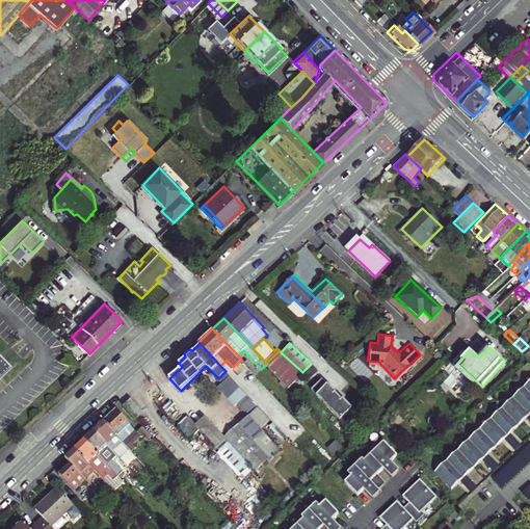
[(280,350),(266,363),(267,364),(288,387),(302,372),(281,352),(280,350)]
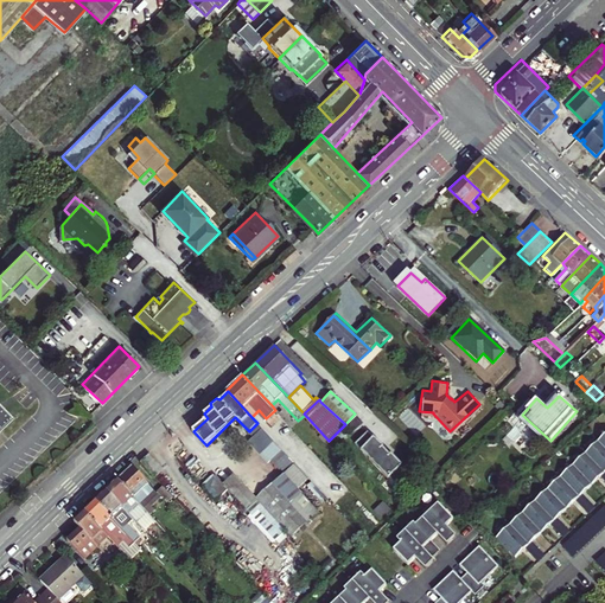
[(0,428),(10,418),(0,408),(0,428)]
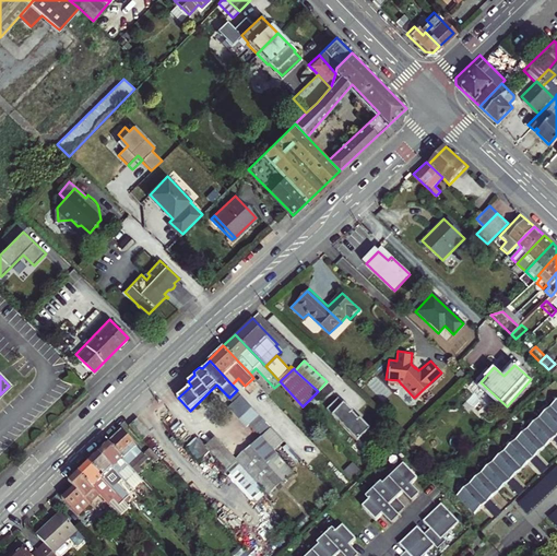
[(229,398),(226,400),(249,424),(259,413),(237,390),(229,398)]
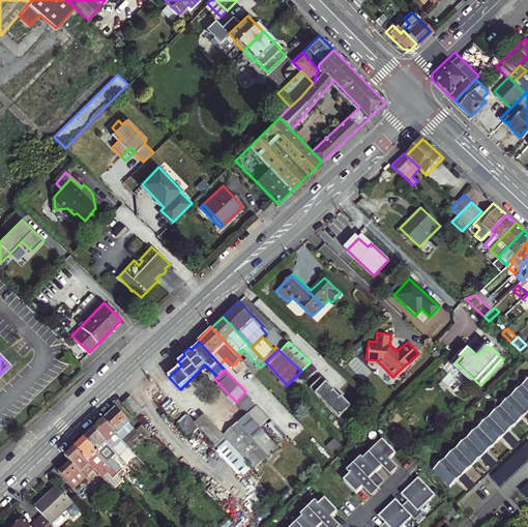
[(320,375),(309,385),(316,392),(327,382),(320,375)]
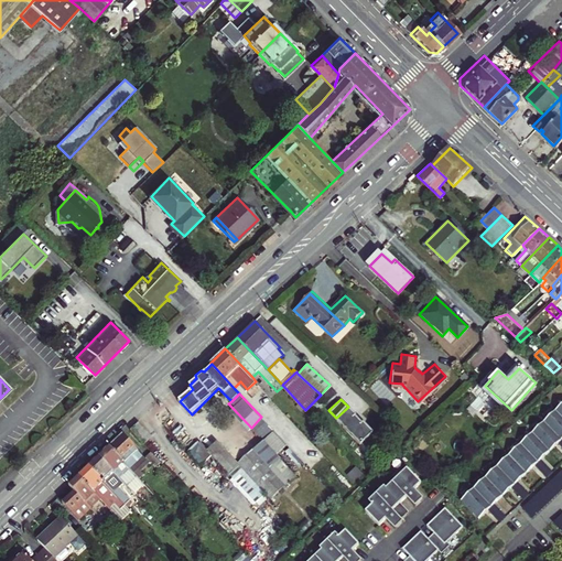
[(499,521),(506,516),(494,503),(498,499),(506,492),(511,487),(523,499),(529,494),(517,482),(521,477),(530,468),(535,464),(547,477),(553,472),(541,459),(546,454),(553,446),(558,442),(561,445),(561,402),(461,499),(478,518),(484,514),(488,509),(499,521)]
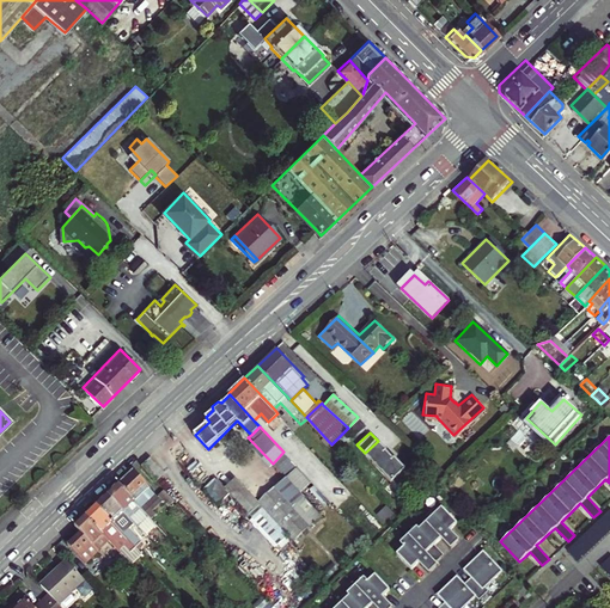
[(378,441),(365,453),(371,460),(384,448),(378,441)]
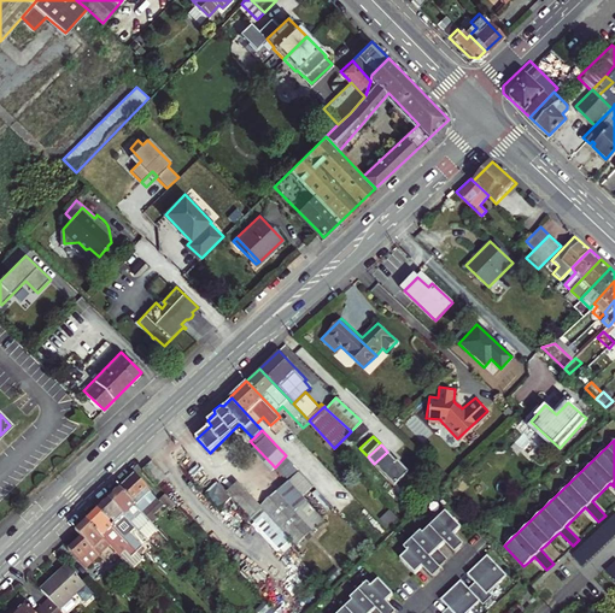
[(387,452),(374,464),(393,484),(394,483),(402,490),(414,479),(406,471),(408,471),(397,459),(393,461),(390,458),(391,455),(387,452)]
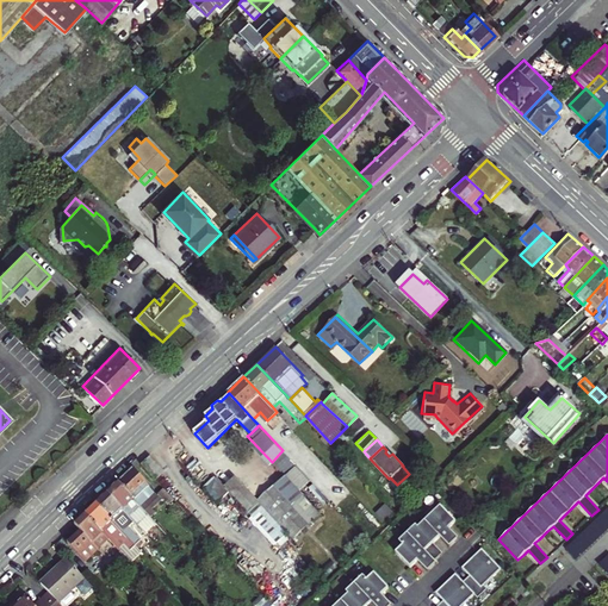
[(272,462),(285,475),(297,464),(283,450),(272,462)]
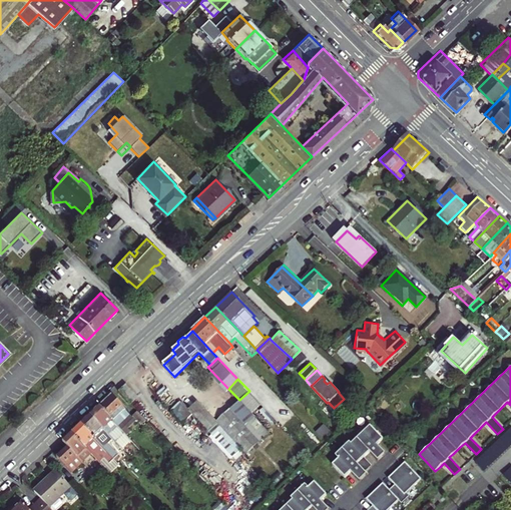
[(125,382),(116,391),(129,404),(137,396),(125,382)]
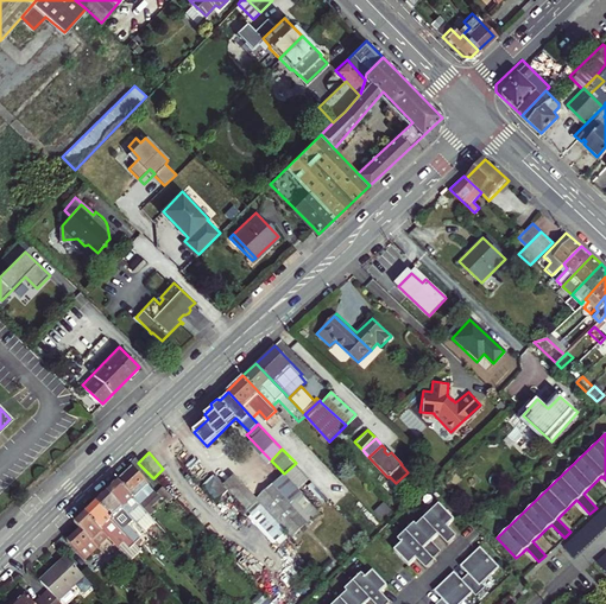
[(296,463),(284,474),(297,489),(309,477),(296,463)]
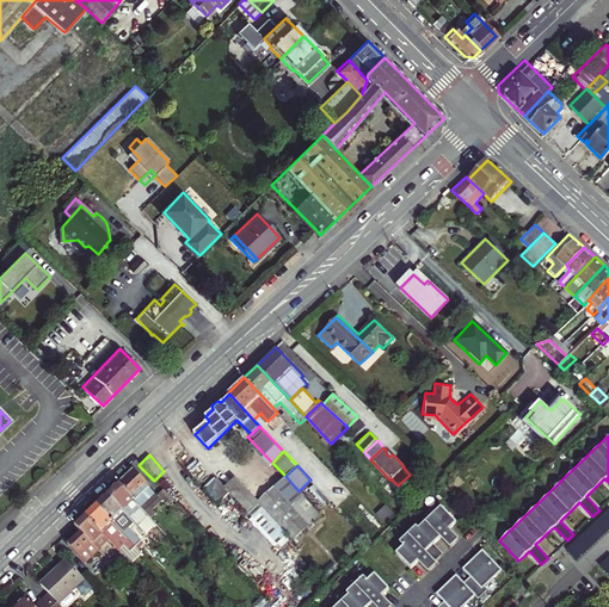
[(155,513),(145,502),(153,494),(148,488),(149,487),(134,470),(118,484),(151,518),(155,513)]
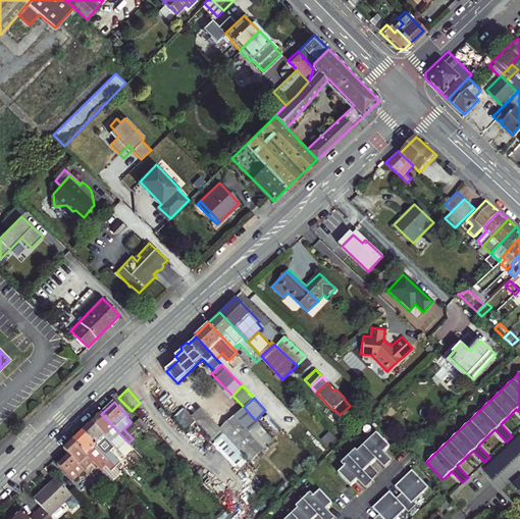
[(244,407),(220,429),(245,455),(251,461),(273,439),(255,420),(244,407)]
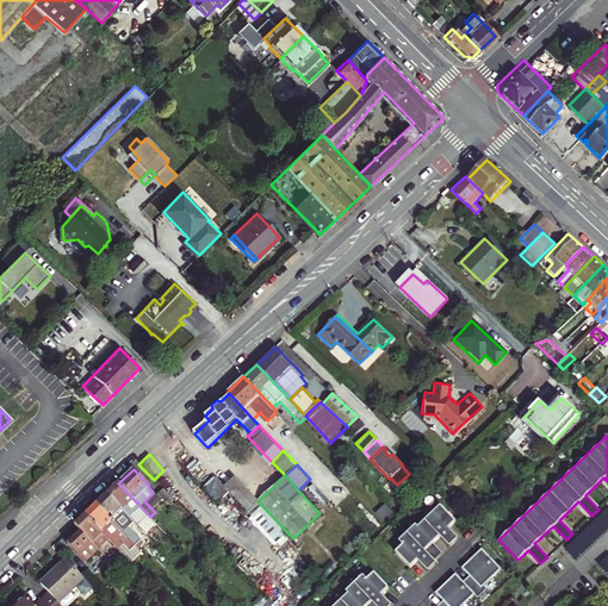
[(247,511),(258,501),(239,481),(228,491),(247,511)]
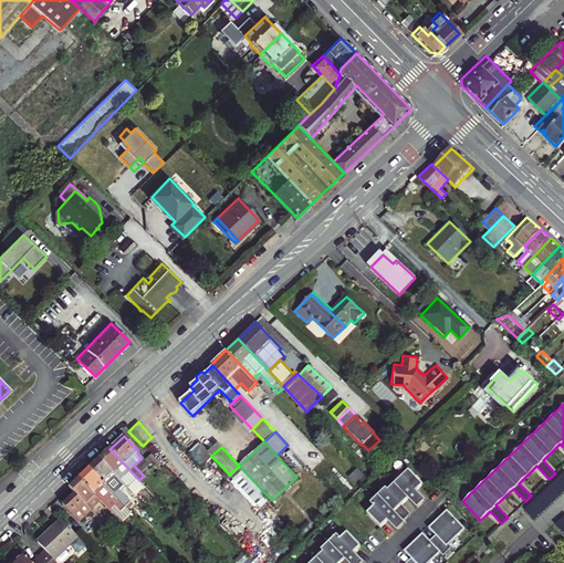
[(110,449),(100,459),(124,485),(134,496),(144,486),(139,480),(110,449)]
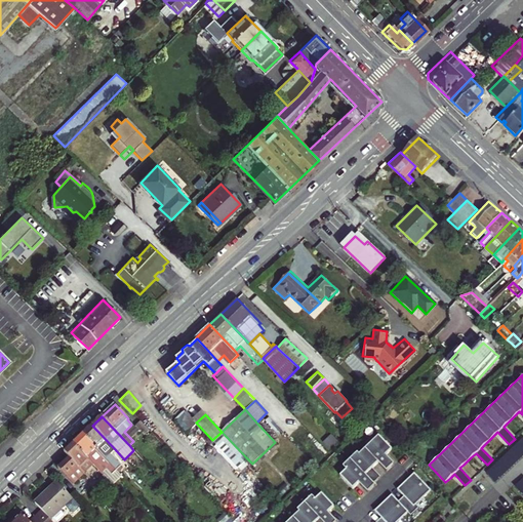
[(149,431),(139,422),(135,425),(145,434),(149,431)]
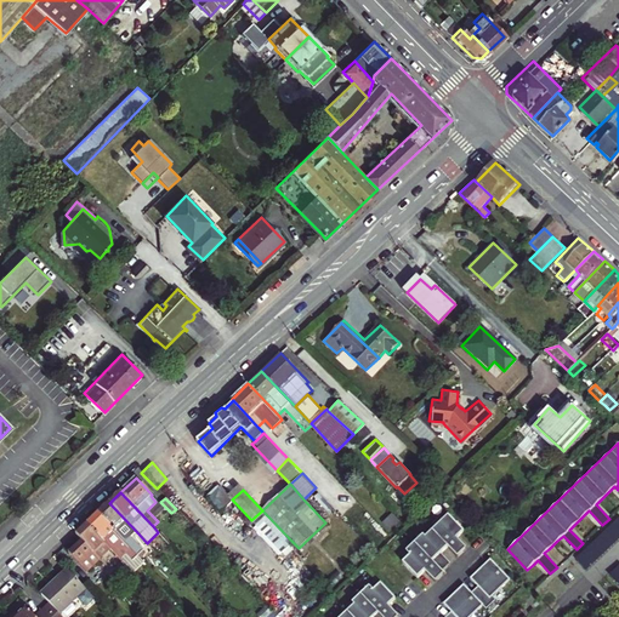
[(97,513),(136,555),(142,549),(130,536),(136,531),(109,503),(97,513)]
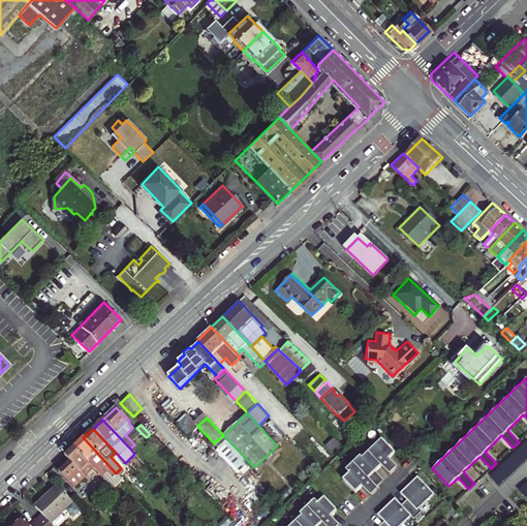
[(223,435),(214,443),(239,469),(248,461),(223,435)]
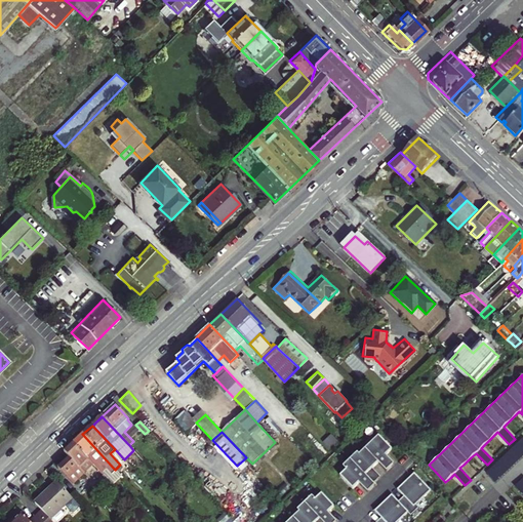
[(82,434),(73,443),(88,458),(111,483),(120,474),(115,470),(82,434)]
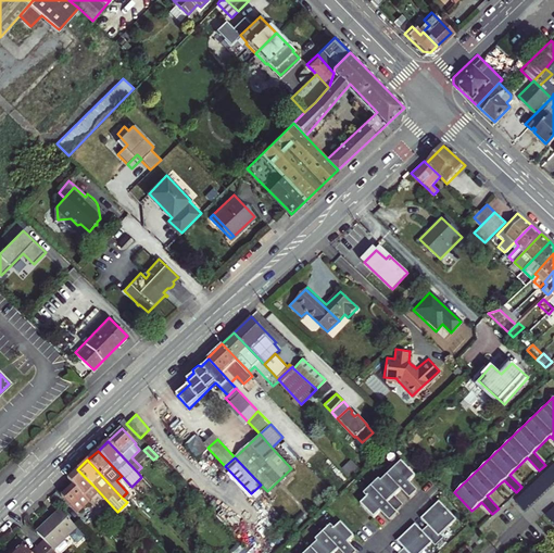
[(415,490),(408,484),(405,484),(404,482),(413,475),(399,460),(385,473),(399,488),(407,497),(415,490)]
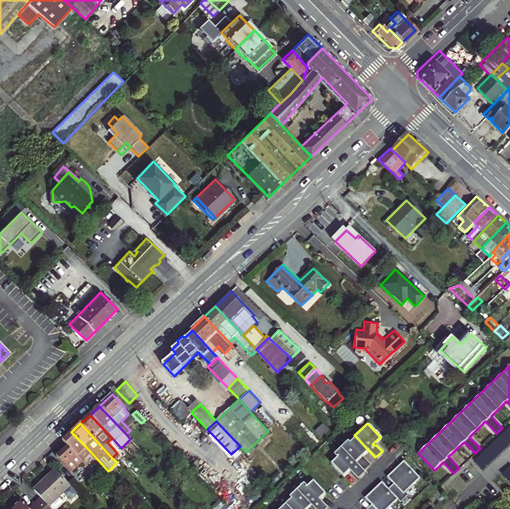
[(509,442),(509,424),(474,460),(483,469),(509,442)]
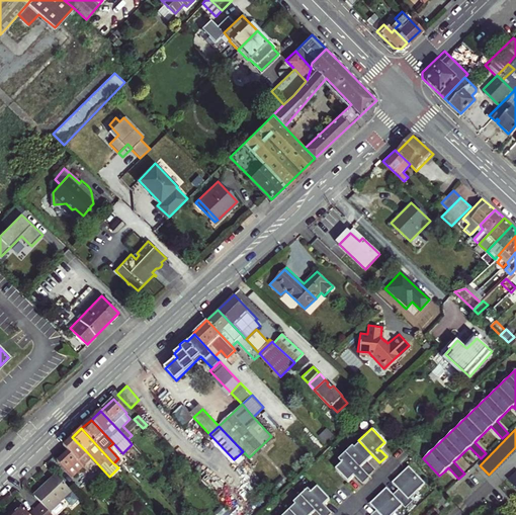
[(87,452),(72,437),(63,446),(67,450),(57,460),(72,477),(83,466),(82,465),(91,457),(87,452)]
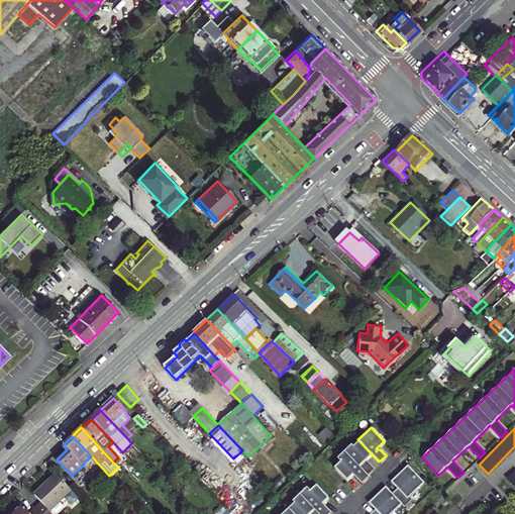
[(371,453),(357,439),(351,445),(350,443),(343,450),(367,474),(373,468),(367,461),(364,461),(364,460),(371,453)]
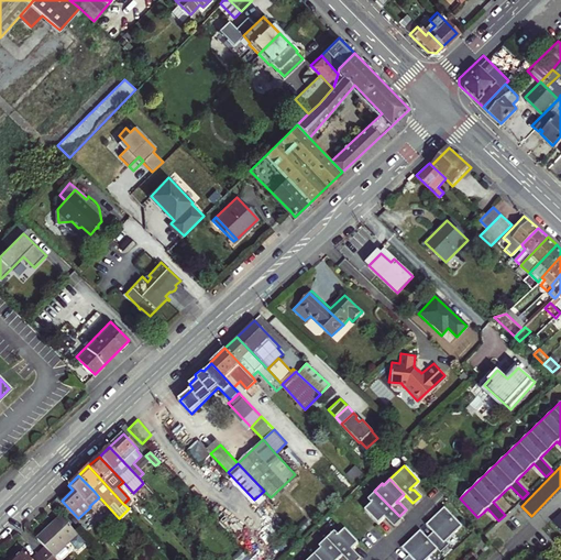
[(386,515),(385,518),(393,526),(400,518),(399,516),(374,491),(366,497),(370,502),(362,508),(376,523),(385,514),(386,515)]
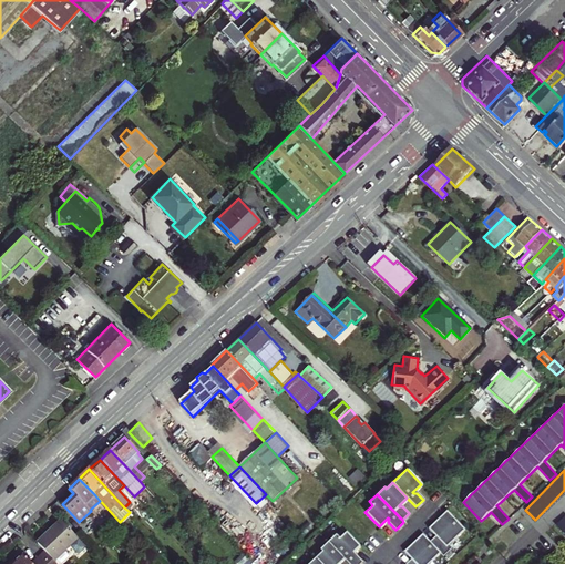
[(432,533),(427,537),(429,540),(428,540),(439,551),(442,554),(451,546),(448,543),(463,527),(445,509),(427,526),(432,533)]
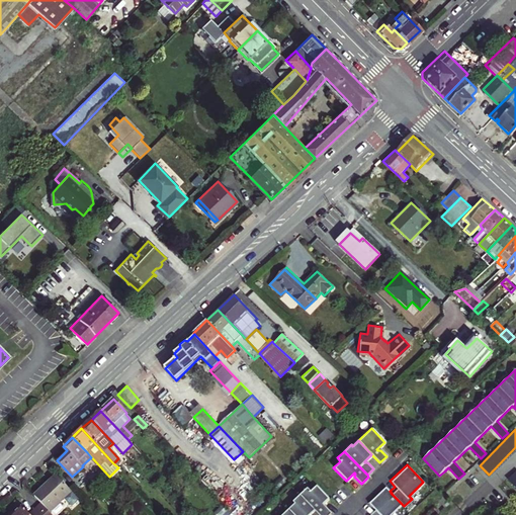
[(56,476),(34,496),(41,504),(49,511),(63,497),(69,504),(72,504),(78,499),(56,476)]
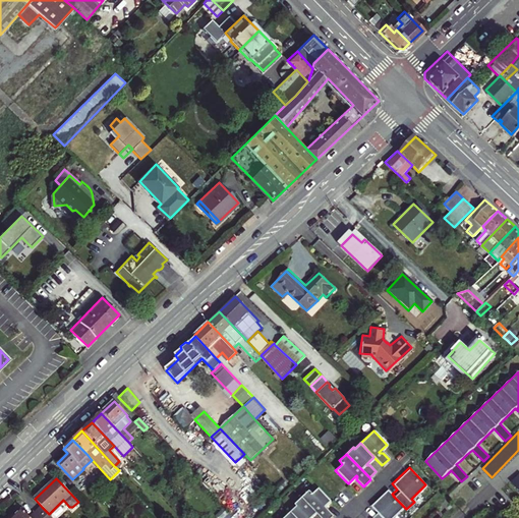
[(307,490),(300,497),(321,517),(329,517),(333,516),(326,509),(323,509),(322,508),(330,501),(318,487),(310,494),(307,490)]
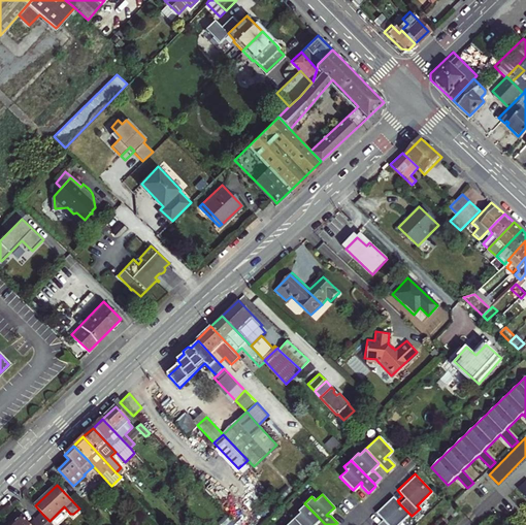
[(392,495),(374,511),(382,518),(375,524),(376,524),(395,524),(408,513),(398,502),(399,502),(397,500),(392,495)]
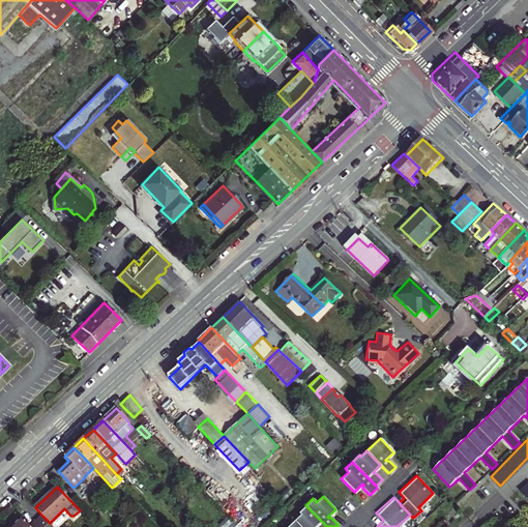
[(326,526),(305,505),(298,513),(300,515),(294,520),(300,526),(314,526),(315,526),(326,526)]
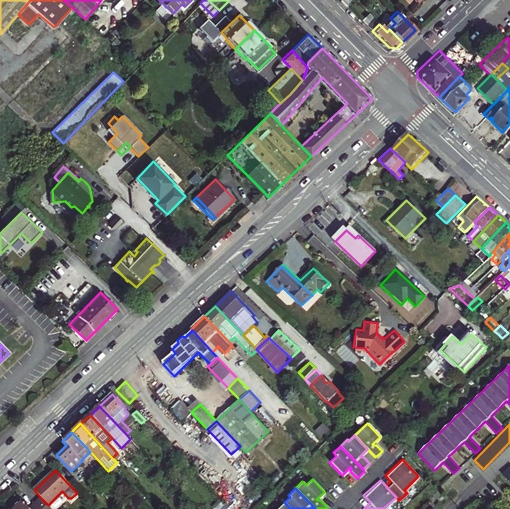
[(51,508),(48,505),(41,498),(29,508),(21,501),(12,508),(51,508)]
